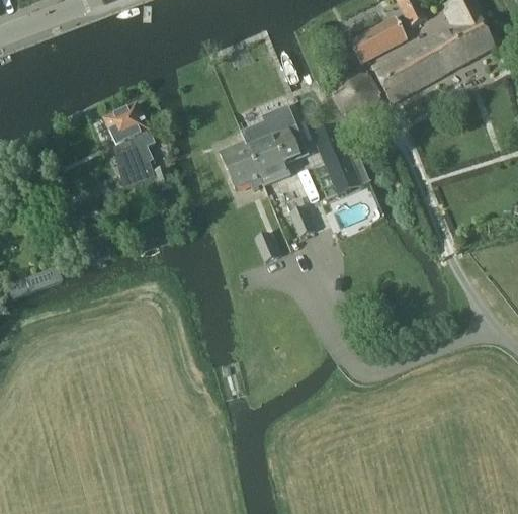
[(392,101),(495,46),(469,0),(459,0),(452,4),(454,7),(446,12),(452,23),(372,67),(392,101)]
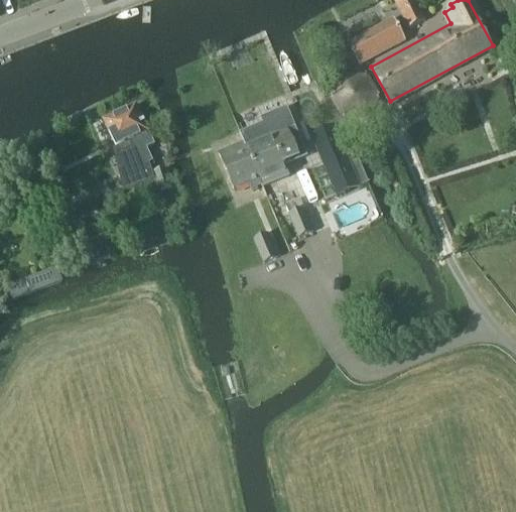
[(410,26),(425,18),(415,0),(395,0),(410,26)]
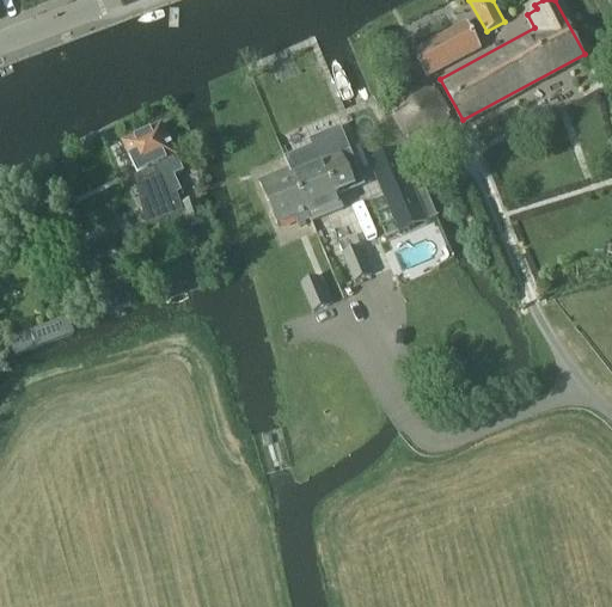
[(428,74),(482,46),(467,19),(414,48),(428,74)]
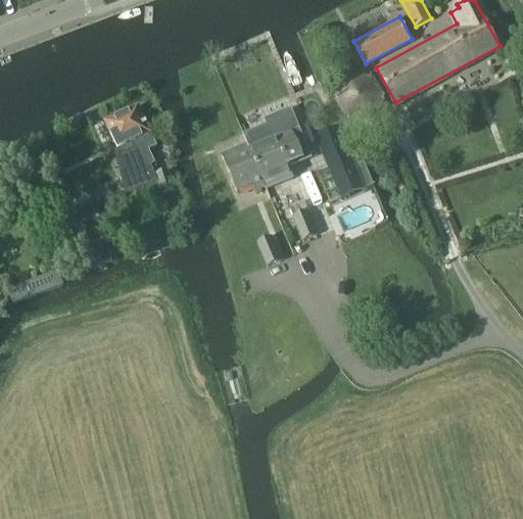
[(149,148),(157,144),(139,104),(122,112),(148,168),(153,164),(156,162),(149,148)]
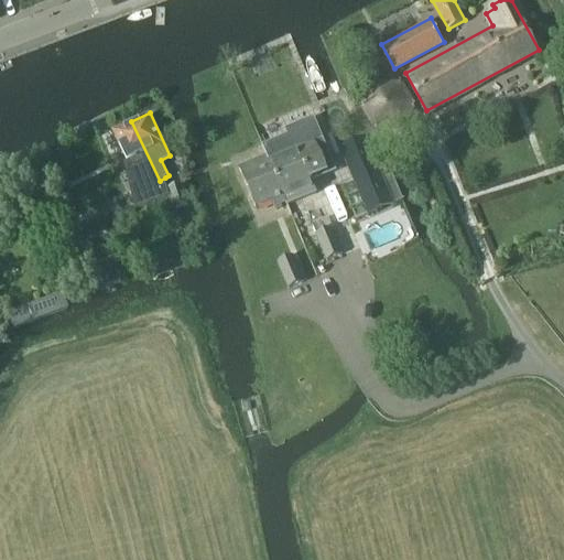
[(291,135),(264,144),(268,153),(288,202),(300,196),(297,191),(314,184),(310,173),(331,164),(312,119),(289,128),(291,135)]
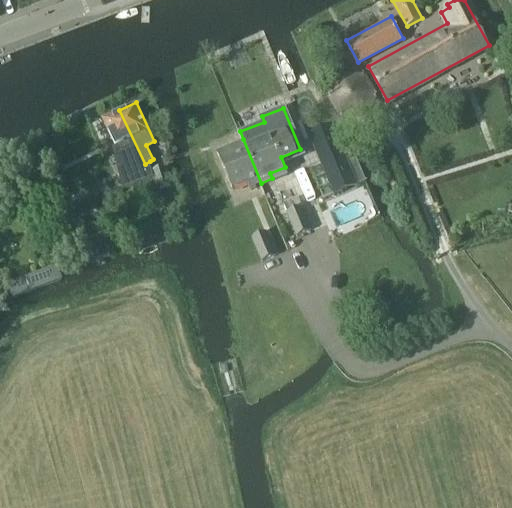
[(145,164),(119,110),(102,118),(115,145),(113,146),(123,188),(155,176),(153,169),(150,161),(145,164)]
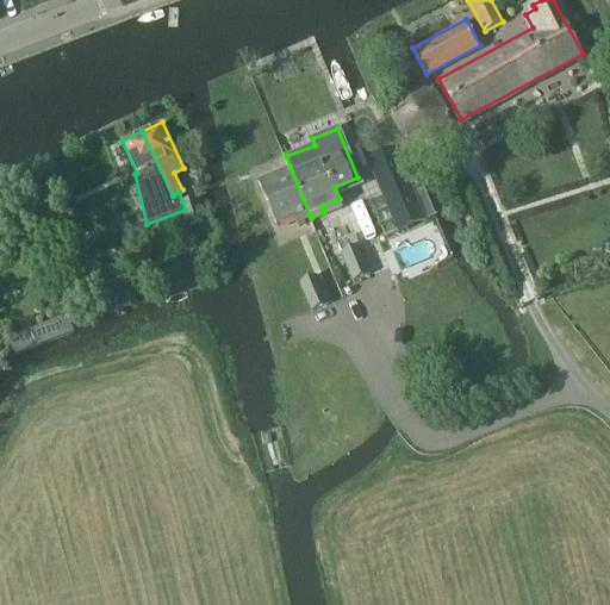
[(394,148),(367,158),(381,192),(391,216),(396,228),(423,217),(418,205),(427,201),(421,186),(411,189),(394,148)]
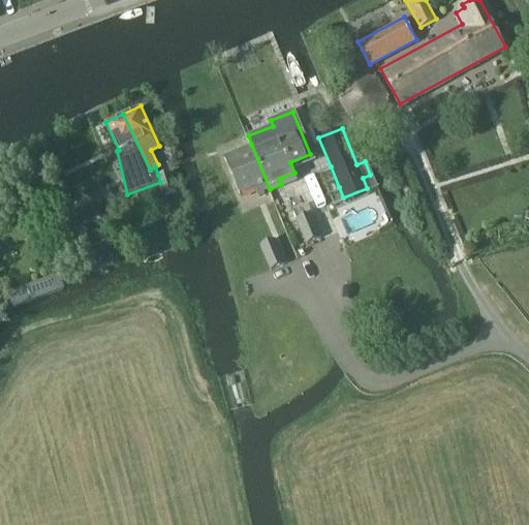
[(258,193),(270,189),(251,144),(223,154),(240,194),(256,187),(258,193)]
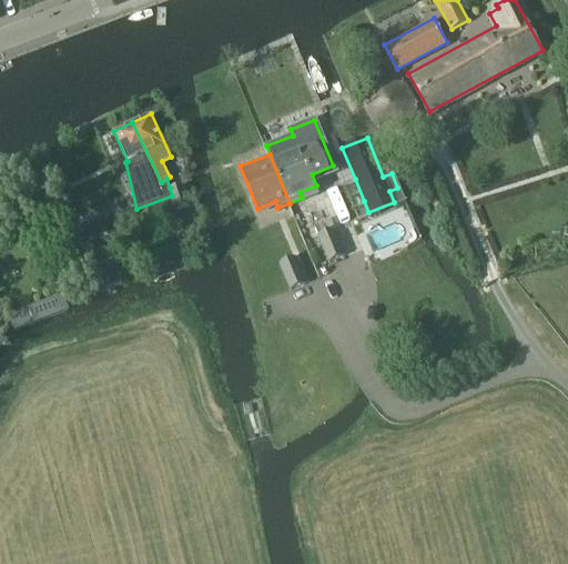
[(176,208),(190,203),(183,184),(170,188),(172,195),(176,208)]
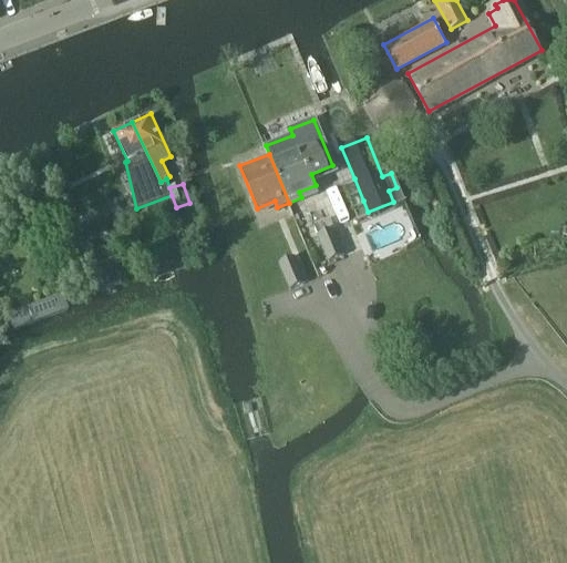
[(98,273),(117,267),(105,223),(84,228),(98,273)]
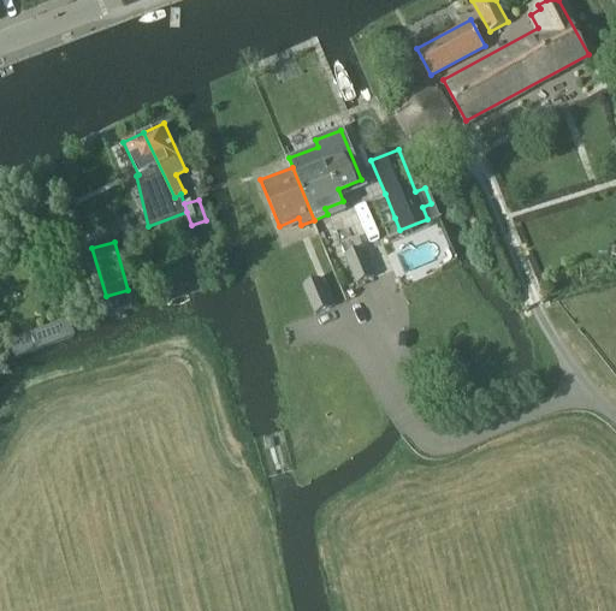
[(357,282),(374,274),(362,245),(345,251),(357,282)]
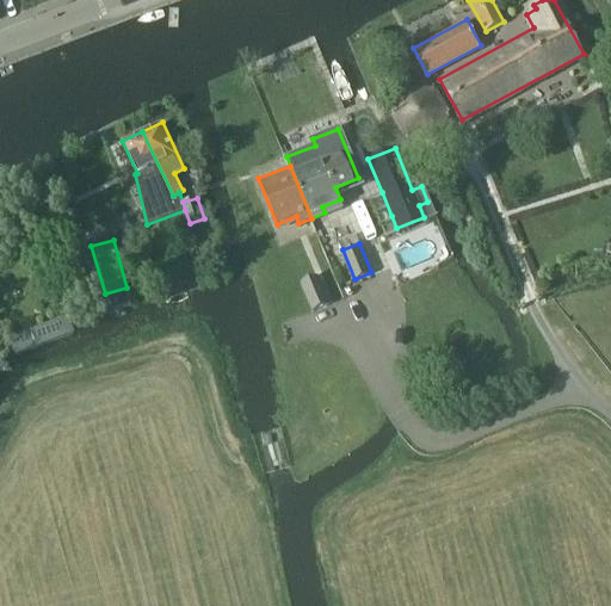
[(313,309),(329,303),(318,273),(301,280),(313,309)]
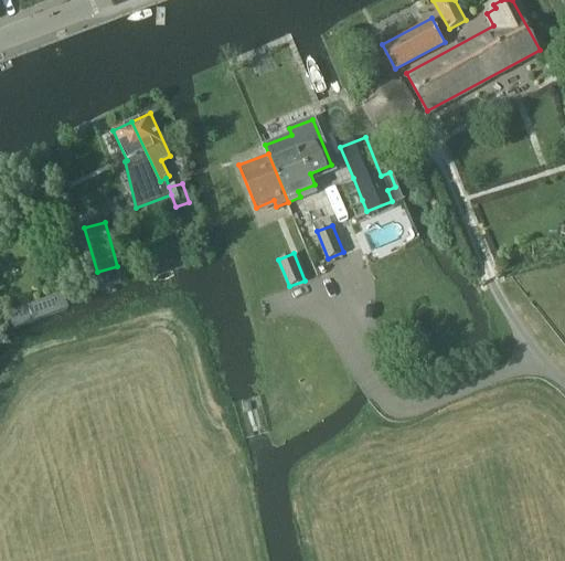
[(10,311),(14,325),(67,305),(63,292),(10,311)]
